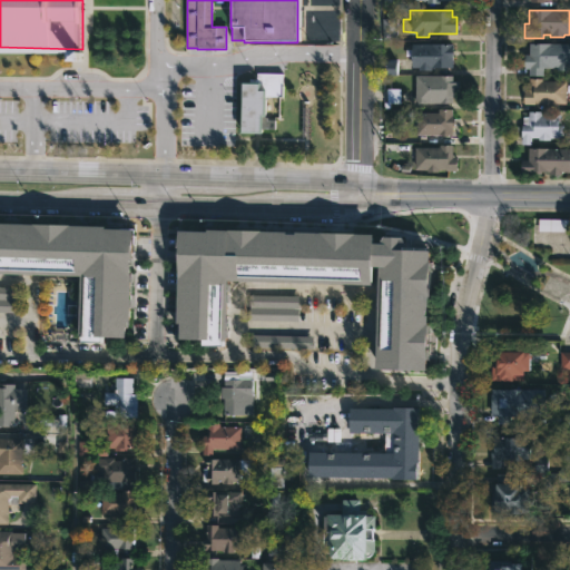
[(451,55),(451,69),(430,68),(430,71),(418,71),(418,68),(410,68),(410,58),(405,58),(405,51),(411,51),(411,43),(452,45),(451,55)]
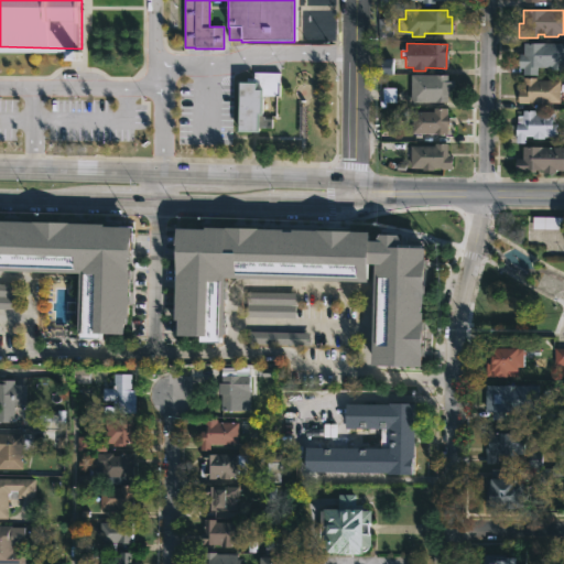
[(563,43),(563,67),(550,68),(550,65),(538,65),(537,74),(522,74),(522,66),(518,66),(519,52),(522,52),(522,43),(563,43)]
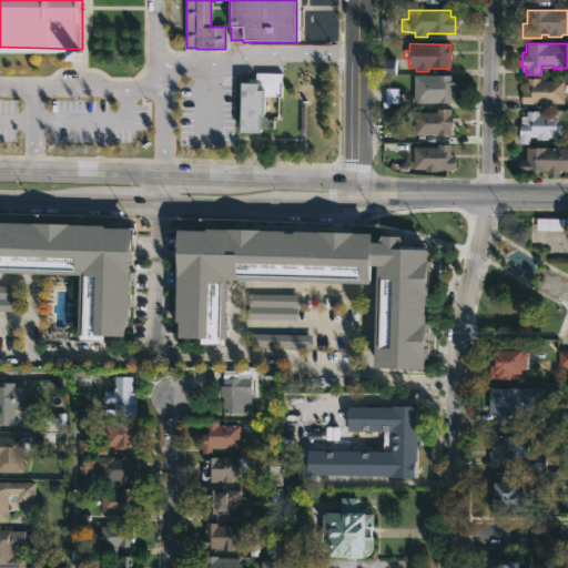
[(282,95),(260,95),(260,115),(265,115),(265,119),(273,119),(273,129),(261,128),(261,132),(236,131),(239,82),(255,82),(256,72),(282,73),(282,84),(282,95)]
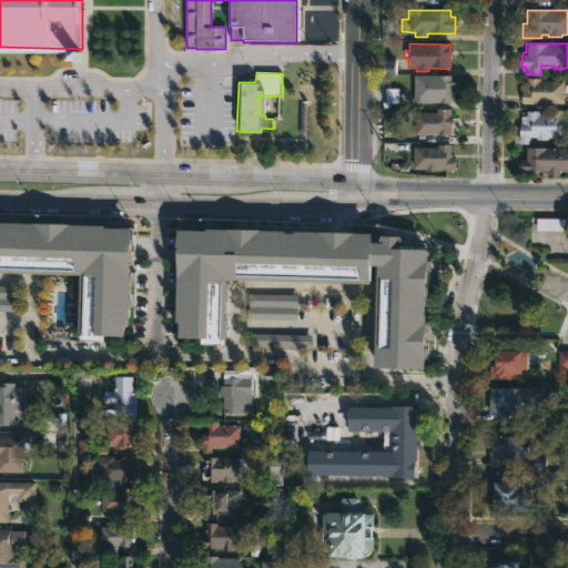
[(450,77),(449,82),(457,82),(457,98),(449,98),(449,103),(404,101),(405,77),(450,77)]
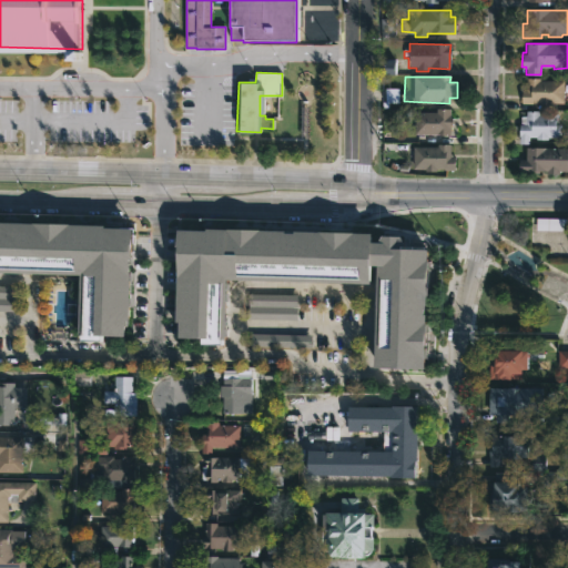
[(540,77),(540,79),(564,80),(564,102),(551,102),(551,104),(539,104),(539,102),(521,102),(521,89),(526,89),(526,77),(540,77)]
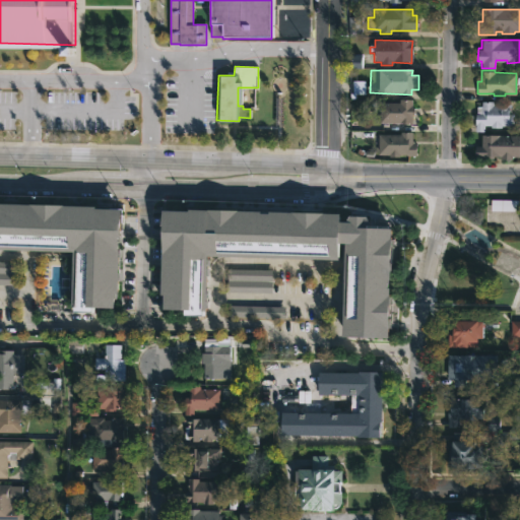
[(405,98),(405,101),(411,101),(411,108),(417,108),(417,125),(408,125),(408,122),(379,122),(379,102),(399,102),(399,98),(405,98)]
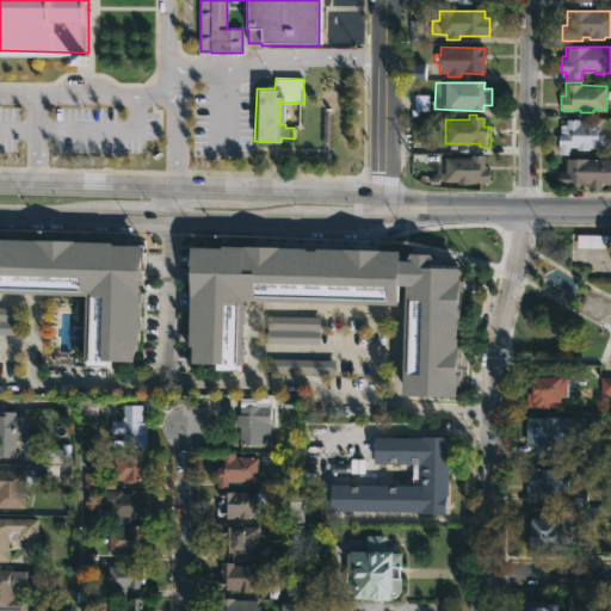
[(580,118),(580,122),(598,121),(598,133),(602,133),(602,147),(588,147),(588,149),(576,149),(576,147),(569,147),(569,154),(559,154),(560,124),(566,124),(566,118),(580,118)]
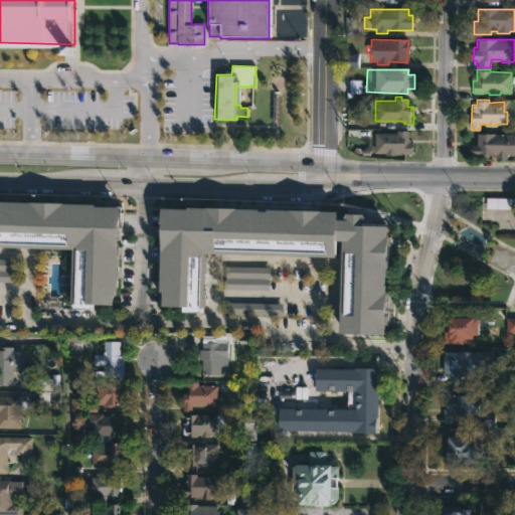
[(397,122),(397,130),(407,130),(407,141),(412,141),(412,152),(394,152),(394,154),(374,153),(374,132),(381,132),(381,122),(397,122)]
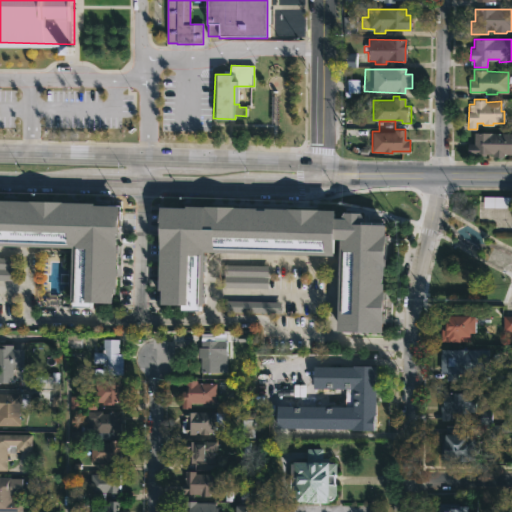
[(511,131),(511,153),(504,153),(504,156),(493,155),(493,153),(485,153),(485,155),(467,155),(467,143),(473,143),(474,131),(511,131)]
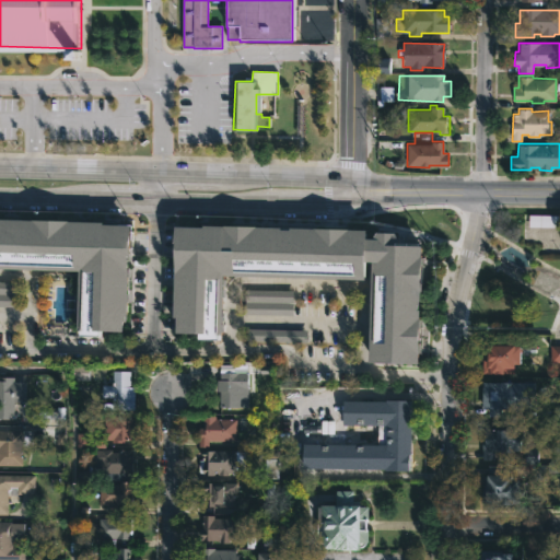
[(0,220),(0,263),(80,264),(79,336),(131,337),(132,221),(0,220)]
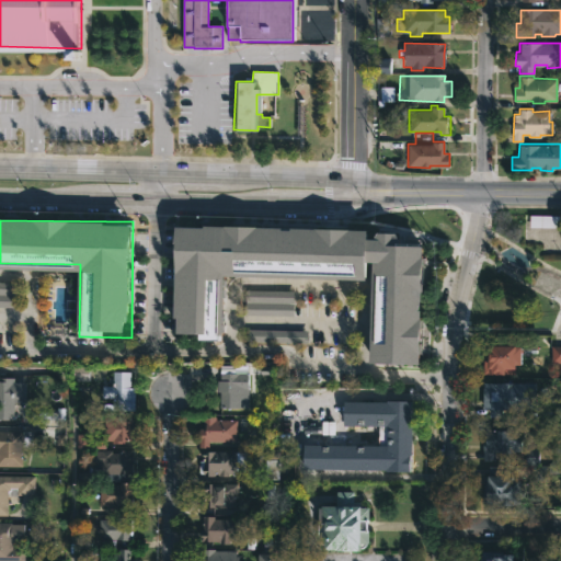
[(171,229),(168,332),(224,333),(225,275),(373,278),(371,368),(432,369),(435,235),(171,229)]
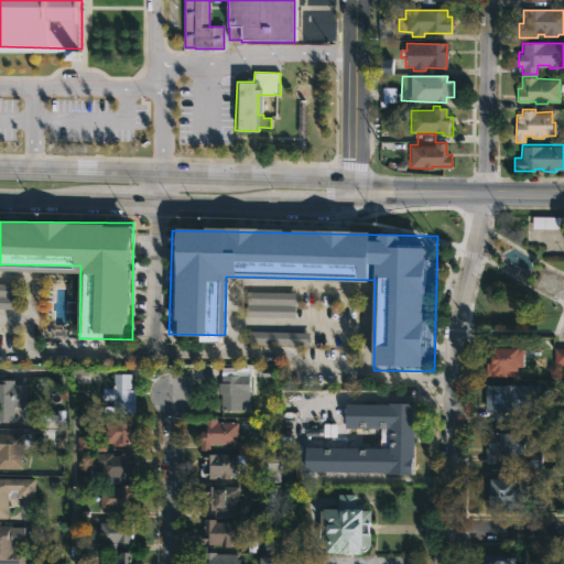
[(518,346),(523,347),(523,366),(518,366),(518,376),(486,376),(486,347),(490,347),(490,346),(518,346)]
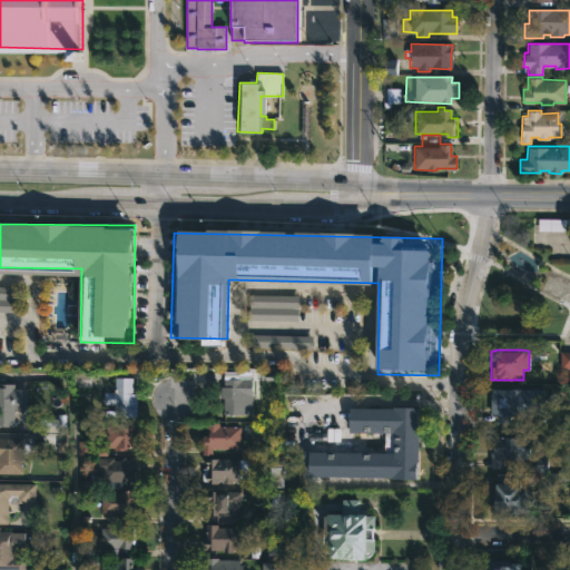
[(569,351),(569,380),(568,380),(568,369),(560,369),(560,351),(569,351)]
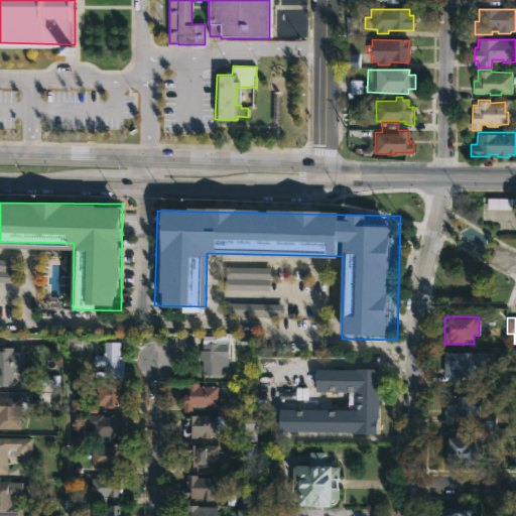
[(225,336),(225,343),(228,343),(228,351),(220,351),(220,374),(202,374),(202,360),(199,360),(199,350),(202,350),(203,336),(225,336)]
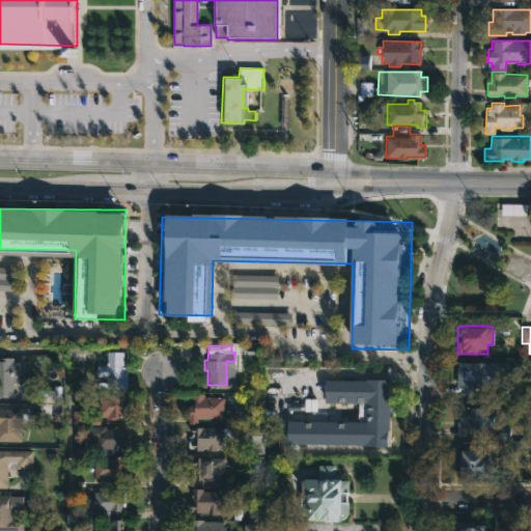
[(121,352),(121,369),(126,369),(126,386),(120,388),(106,388),(106,383),(104,383),(104,376),(106,376),(106,374),(96,374),(96,366),(105,366),(105,351),(121,352)]
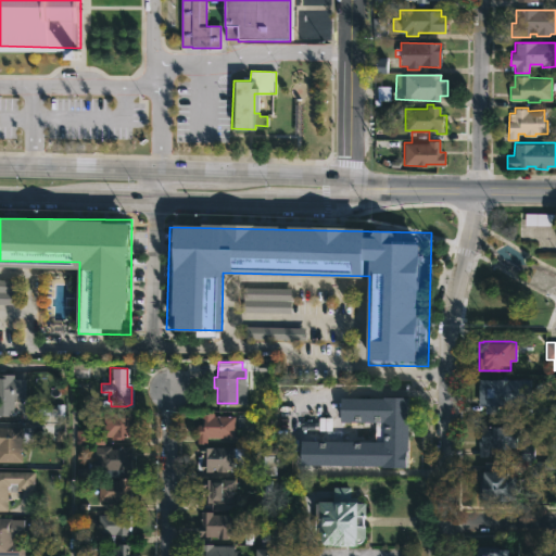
[(0,374),(12,374),(12,378),(24,378),(24,395),(12,395),(12,416),(0,415),(0,374)]
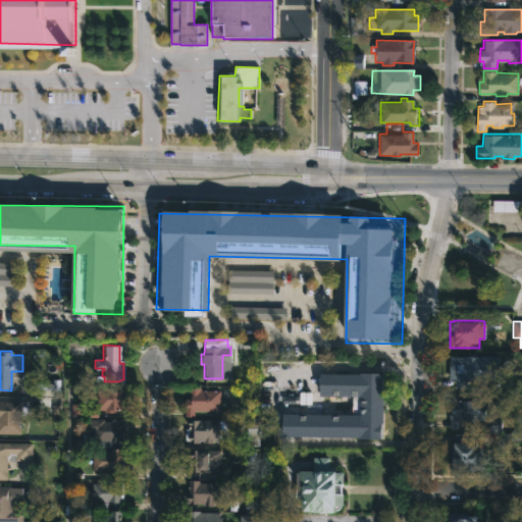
[(467,380),(467,387),(455,387),(455,380),(449,380),(449,356),(499,356),(499,380),(467,380)]
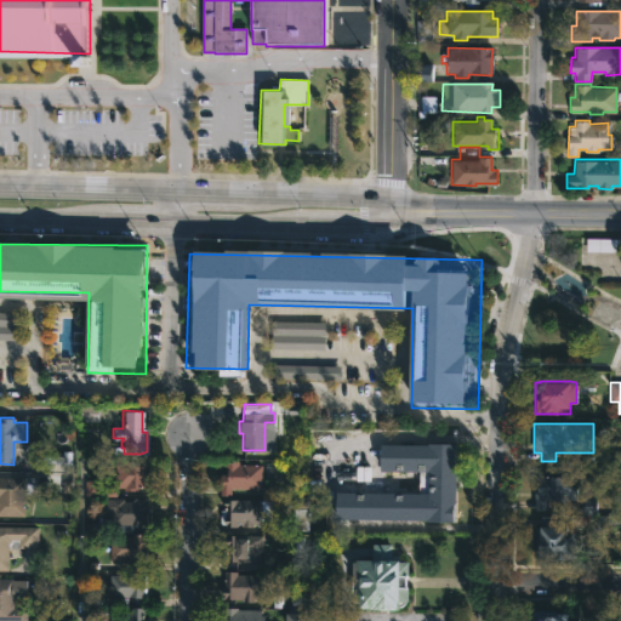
[(455,445),(454,522),(428,520),(428,523),(426,523),(426,519),(334,518),(334,493),(427,493),(428,471),(379,471),(379,443),(426,444),(426,440),(455,442),(455,445)]
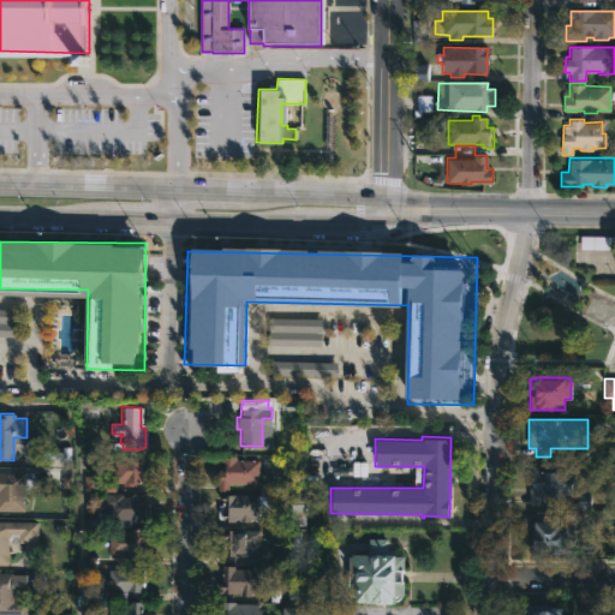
[(320,440),(318,487),(304,487),(306,440),(320,440)]
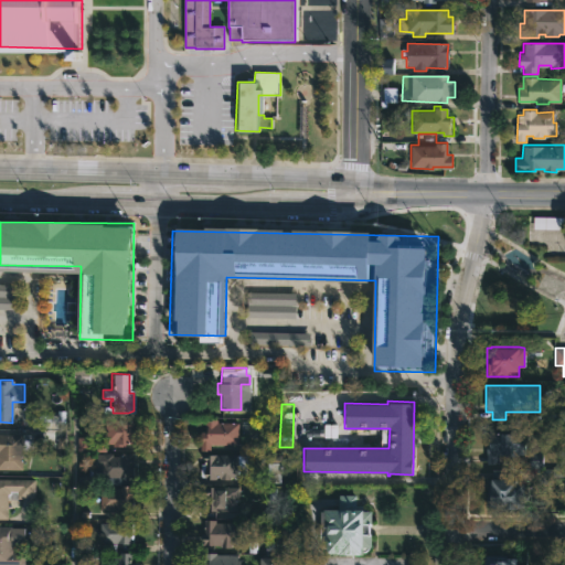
[(134,419),(134,426),(137,426),(137,436),(132,436),(132,444),(124,444),(124,446),(110,446),(110,444),(103,444),(104,418),(134,419)]
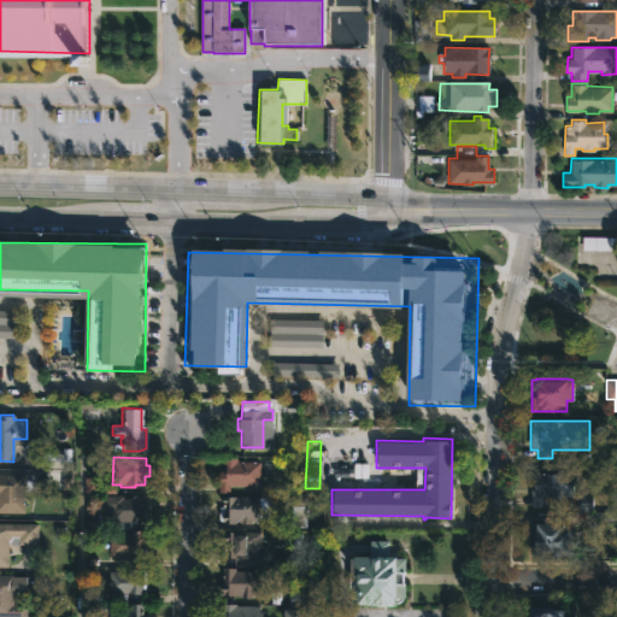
[(236,458),(236,462),(259,462),(259,486),(229,485),(229,492),(218,492),(218,471),(222,471),(223,458),(236,458)]
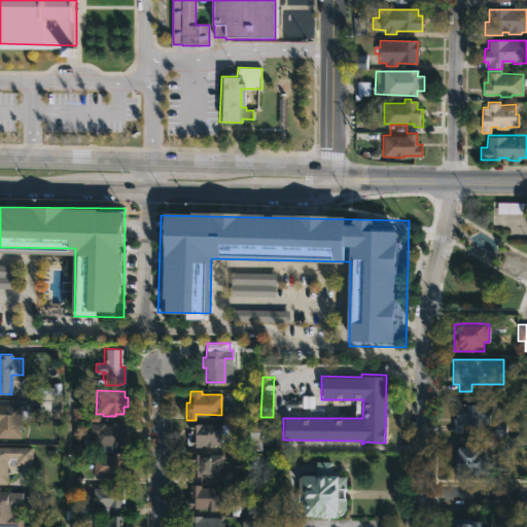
[(466,402),(466,403),(489,403),(489,423),(482,423),(482,425),(464,424),(464,432),(453,432),(453,412),(455,412),(455,402),(466,402)]
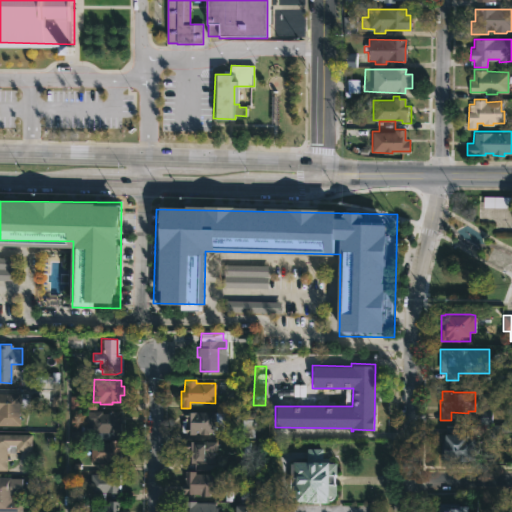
[(28,403),(28,407),(19,407),(19,425),(0,425),(0,393),(28,394),(28,403)]
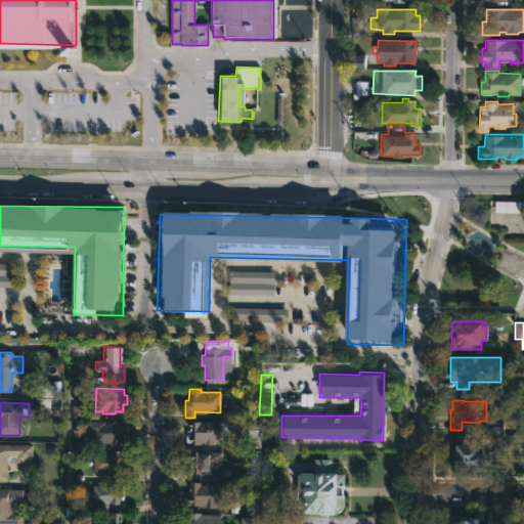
[(121,420),(121,424),(123,424),(123,430),(120,430),(120,432),(122,432),(122,442),(118,442),(118,449),(97,449),(97,442),(93,442),(93,433),(83,433),(84,421),(102,420),(102,423),(110,423),(110,420),(121,420)]
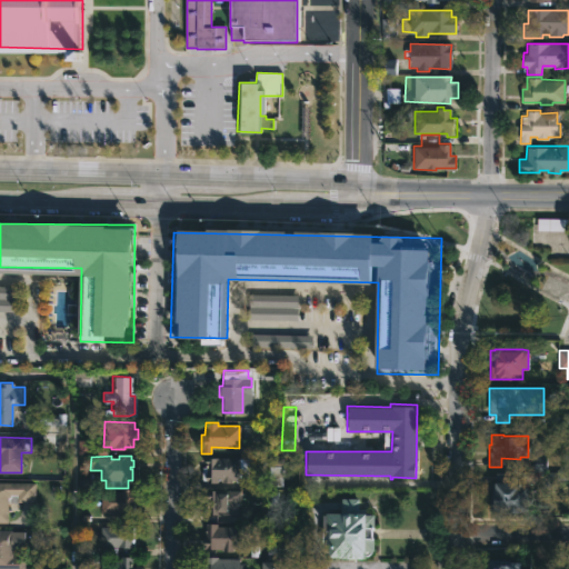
[(282,456),(282,466),(285,466),(285,479),(282,479),(282,487),(268,487),(268,456),(282,456)]
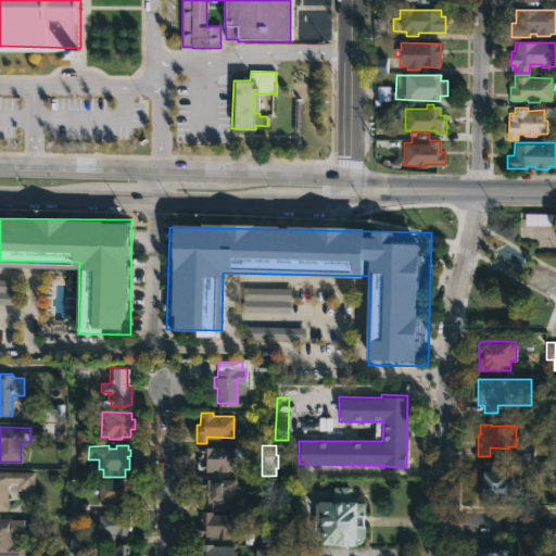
[(234,447),(242,447),(242,468),(226,468),(226,471),(216,471),(216,468),(212,468),(212,471),(197,471),(197,456),(202,456),(202,453),(199,453),(200,447),(234,447)]
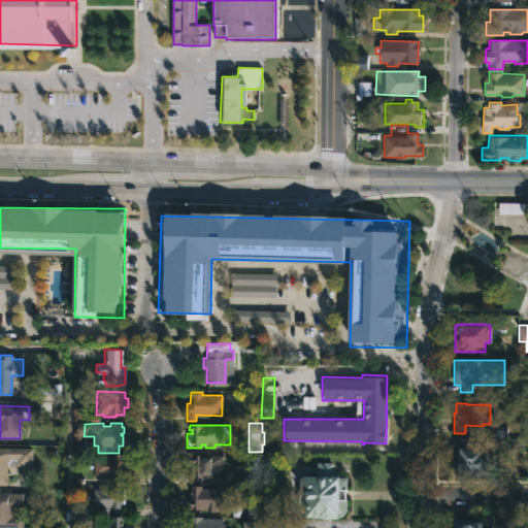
[(469,438),(469,447),(483,447),(483,452),(489,452),(488,473),(482,473),(482,475),(453,473),(454,448),(459,447),(459,438),(469,438)]
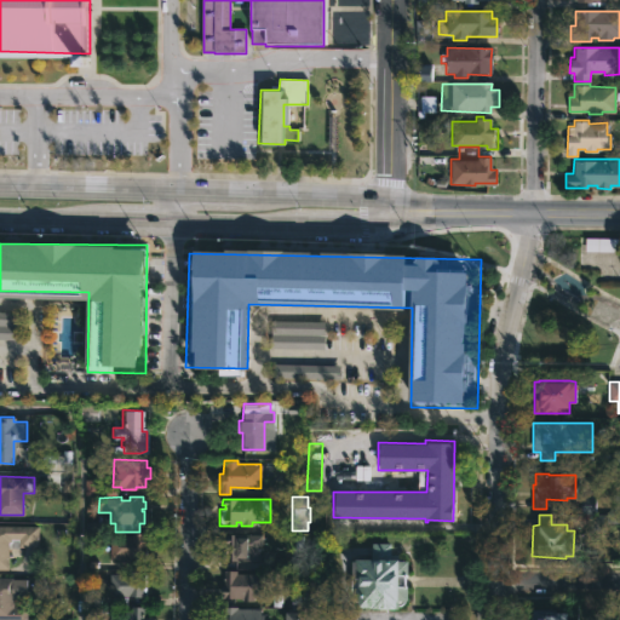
[(7,569),(0,569),(0,526),(38,526),(38,546),(7,549),(7,569)]
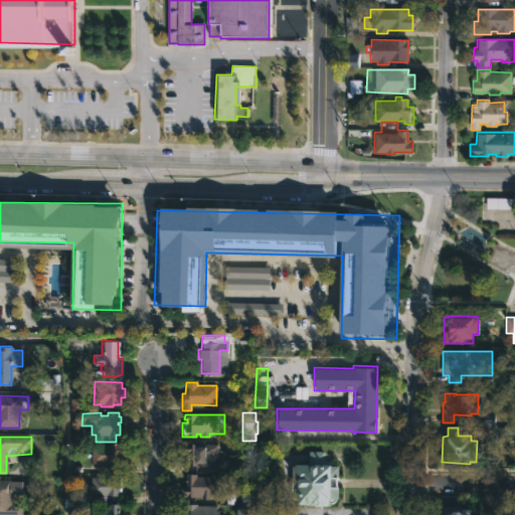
[(193,440),(193,444),(216,444),(216,452),(214,452),(213,466),(183,465),(184,448),(187,448),(188,440),(193,440)]
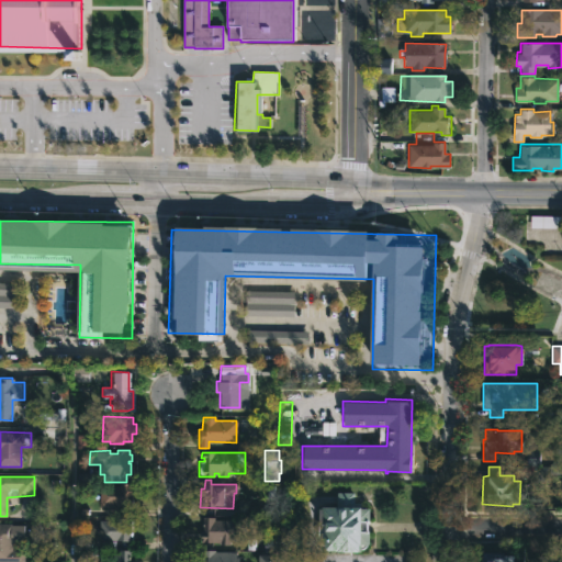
[(131,483),(131,485),(134,485),(134,494),(131,494),(130,497),(133,497),(132,506),(116,506),(116,508),(98,506),(98,497),(91,497),(91,485),(119,485),(119,483),(131,483)]
